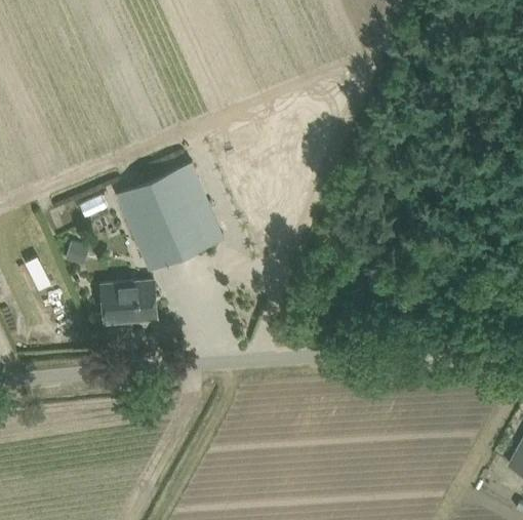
[(147,272),(207,246),(225,239),(192,163),(175,171),(115,197),(147,272)]
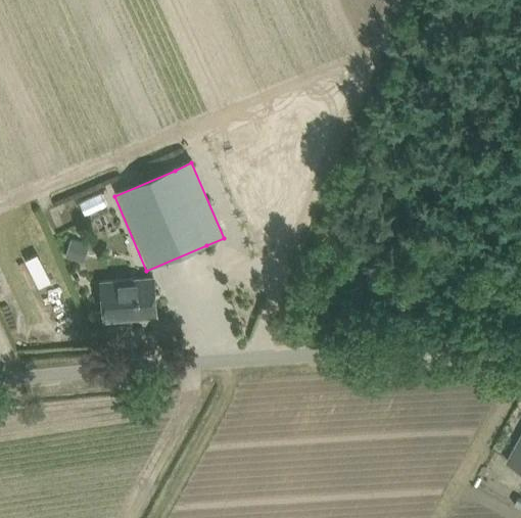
[(86,206),(91,222),(114,214),(109,198),(86,206)]
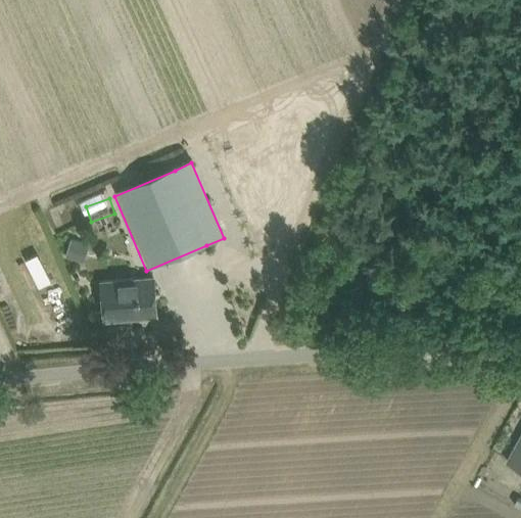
[(69,243),(63,260),(82,266),(87,248),(69,243)]
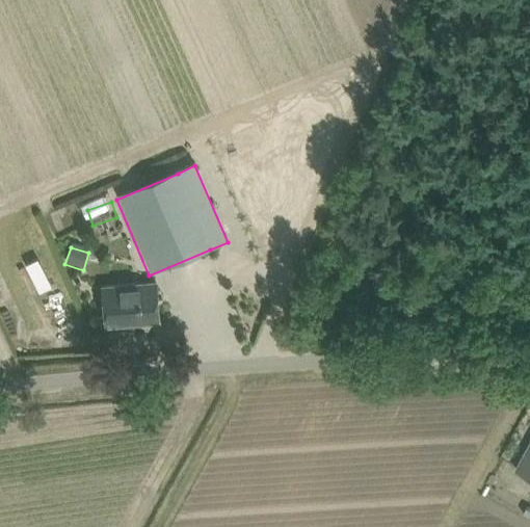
[(138,326),(158,325),(154,286),(102,290),(104,325),(138,323),(138,326)]
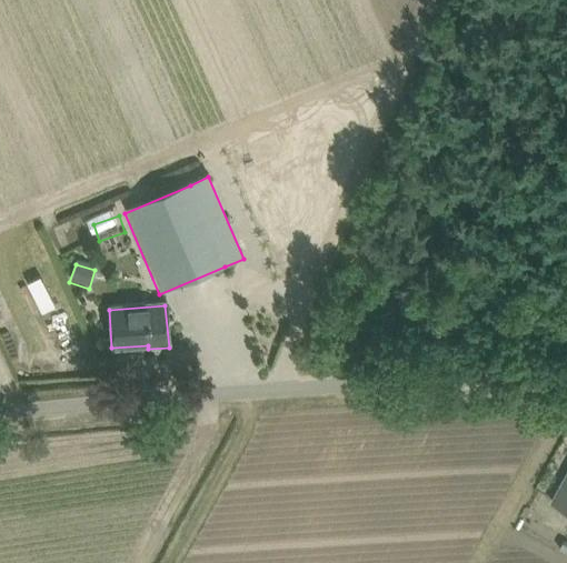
[(566,514),(566,472),(549,505),(566,514)]
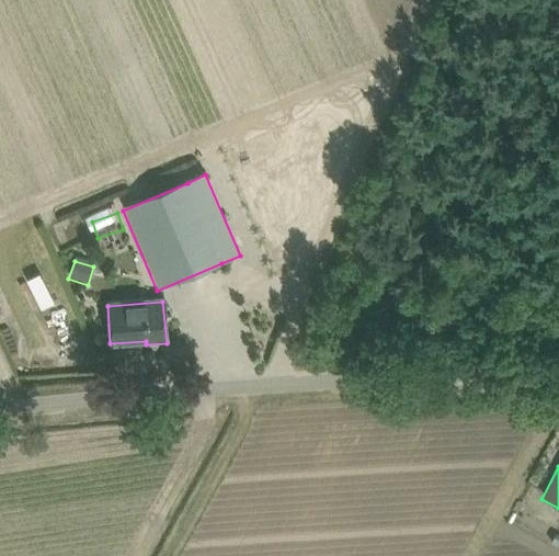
[(520,555),(523,539),(512,536),(508,555),(520,555)]
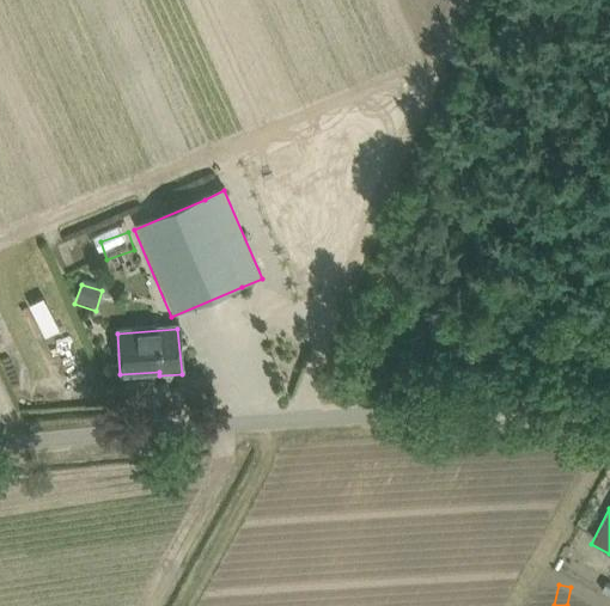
All buildings are outlined.
